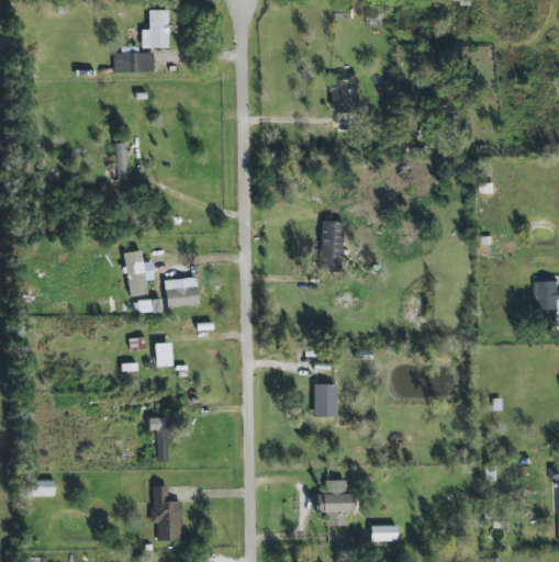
[(169,9),(149,10),(149,30),(142,30),(142,48),(169,47),(169,9)]
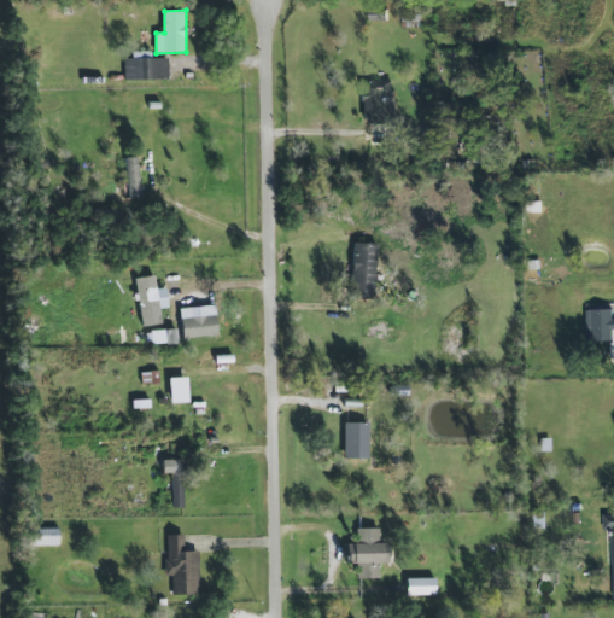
[(170,79),(170,58),(150,58),(150,52),(135,52),(135,58),(126,58),(127,80),(170,79)]
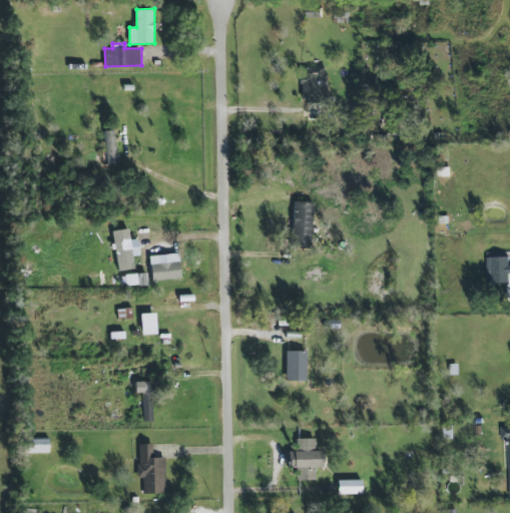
[(303,101),(331,101),(330,67),(302,68),(303,101)]
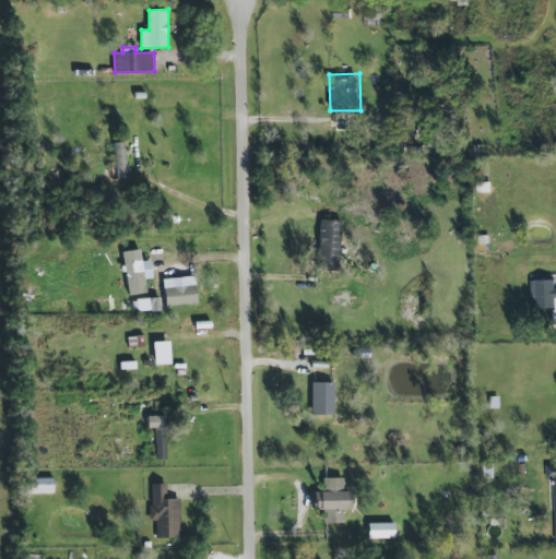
[(116,142),(117,178),(127,177),(127,141),(116,142)]
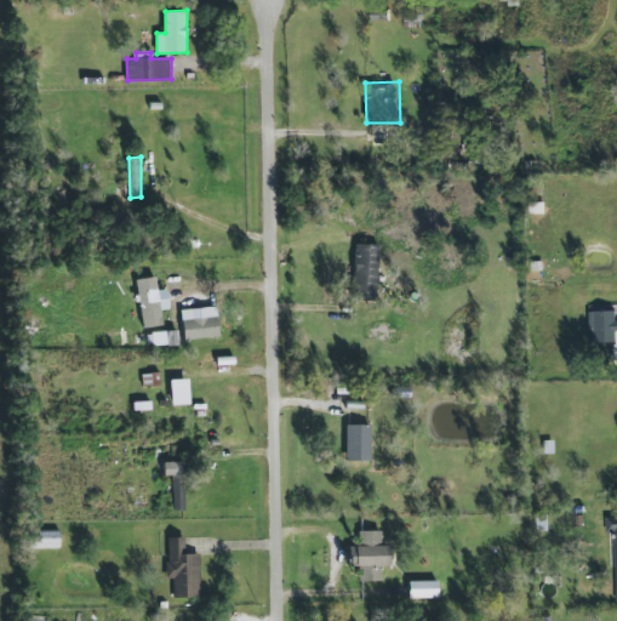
[(378,298),(380,244),(353,244),(352,297),(378,298)]
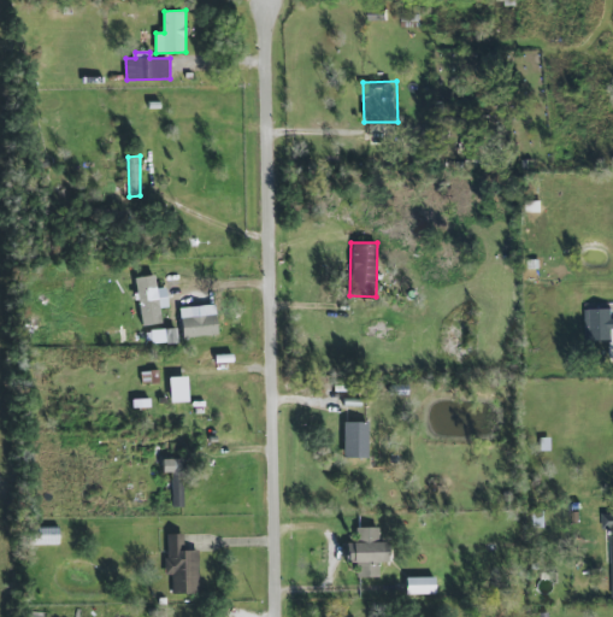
[(169,307),(166,287),(157,288),(155,275),(136,277),(142,325),(163,323),(161,307),(169,307)]
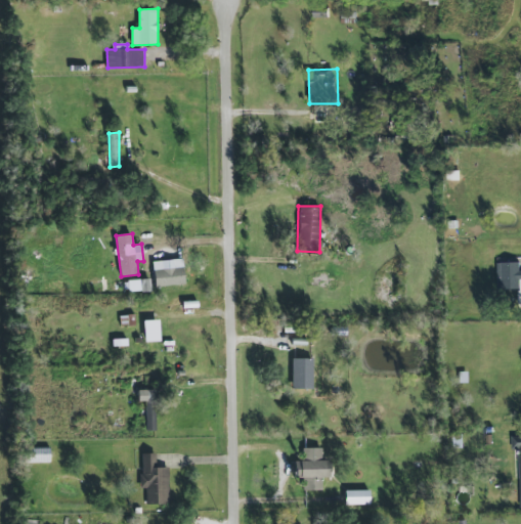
[(186,284),(183,258),(154,261),(156,287),(186,284)]
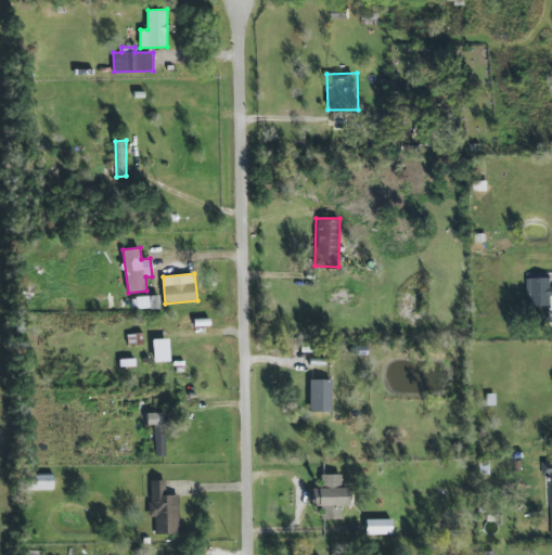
[(150,295),(151,309),(161,308),(161,294),(150,295)]
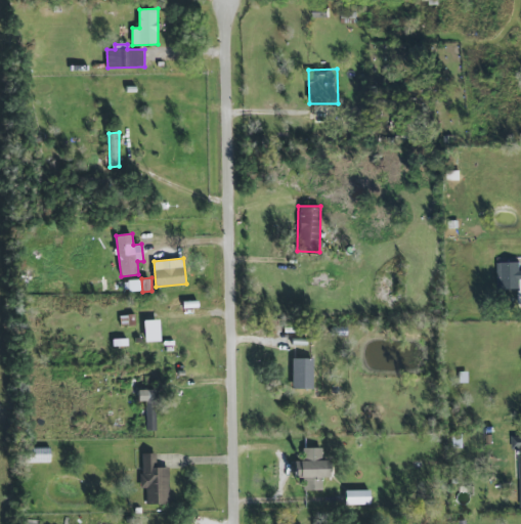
[(144,319),(145,342),(161,341),(160,319),(144,319)]
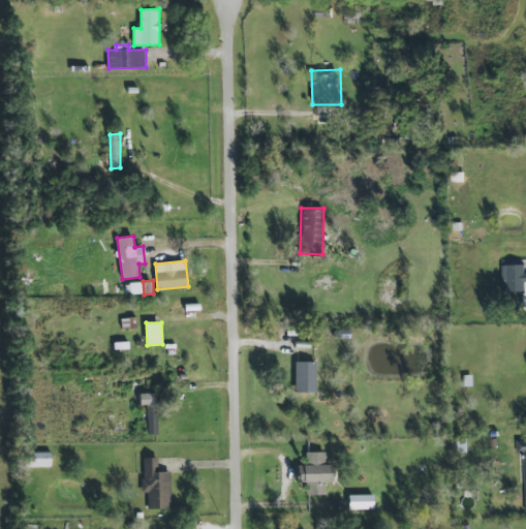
[(317,362),(296,362),(296,392),(317,393),(317,362)]
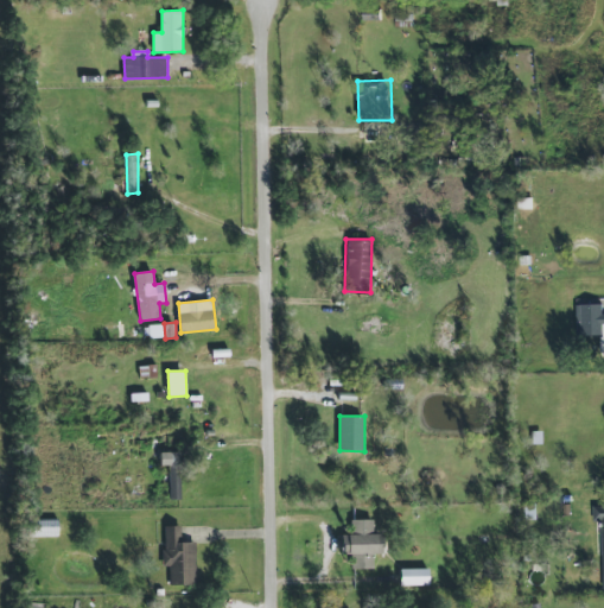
[(183,499),(182,451),(161,453),(161,467),(170,466),(171,500),(183,499)]
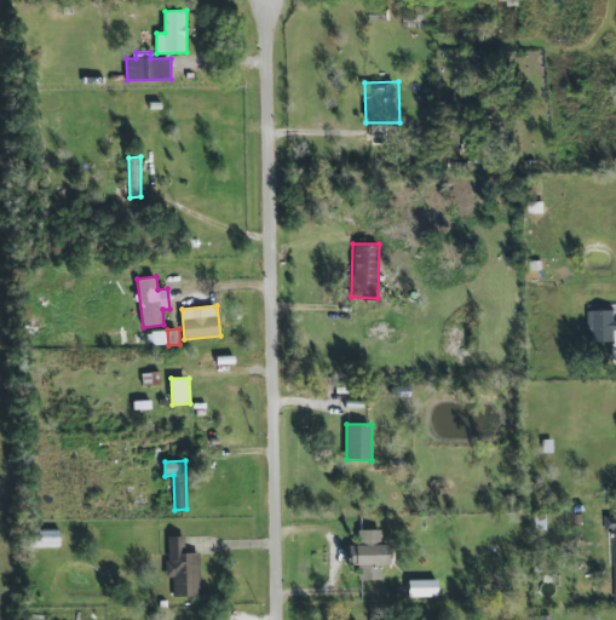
[(59,547),(59,529),(35,528),(35,547),(59,547)]
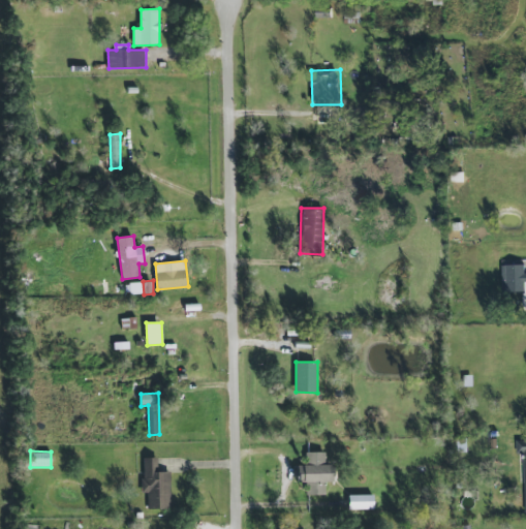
[(335,481),(334,464),(326,465),(326,452),(307,453),(307,465),(298,465),(299,483),(307,483),(307,495),(327,495),(327,483),(335,481)]
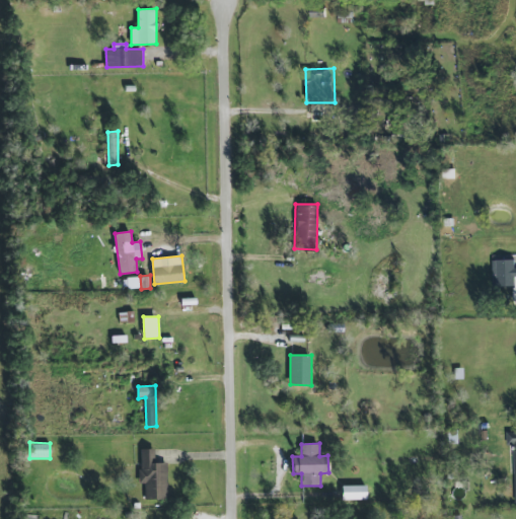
[(168,499),(167,462),(156,462),(156,449),(140,449),(141,484),(146,484),(146,500),(168,499)]
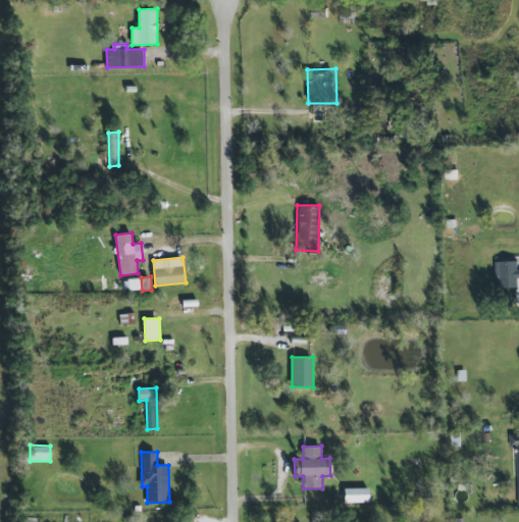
[(345,488),(345,503),(369,503),(369,488),(345,488)]
